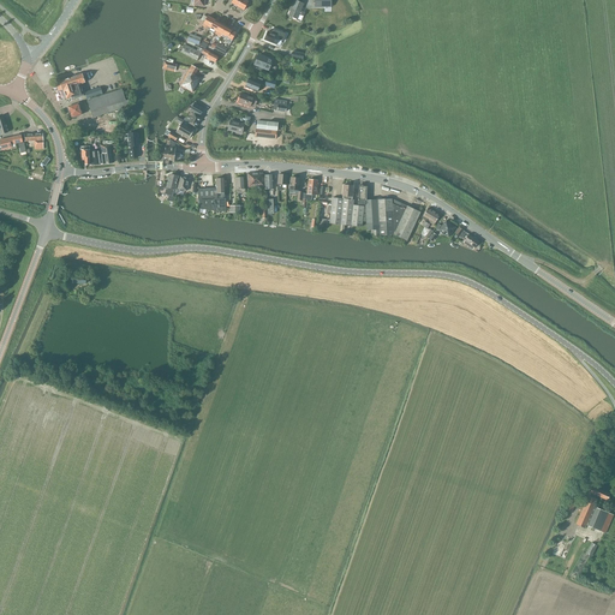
[(296,0),(290,16),(297,19),(299,16),(303,17),(304,13),(300,11),(304,4),(296,0)]
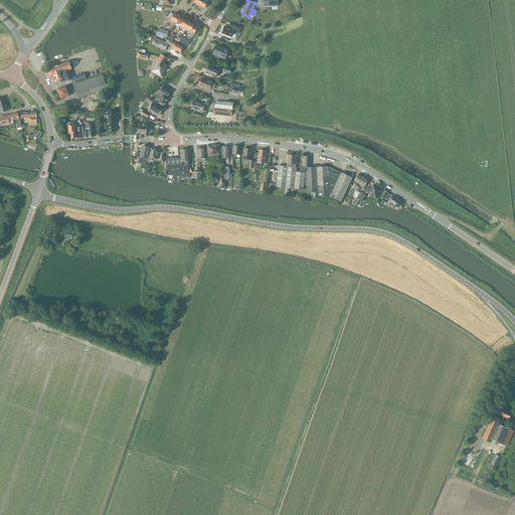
[(263,19),(273,21),(275,9),(259,6),(256,15),(263,16),(263,19)]
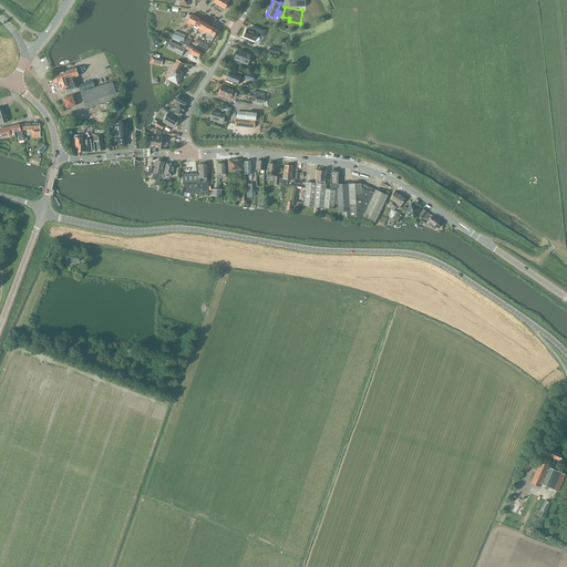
[(187,22),(186,24),(189,26),(191,24),(193,26),(197,18),(192,14),(192,16),(188,20),(187,22)]
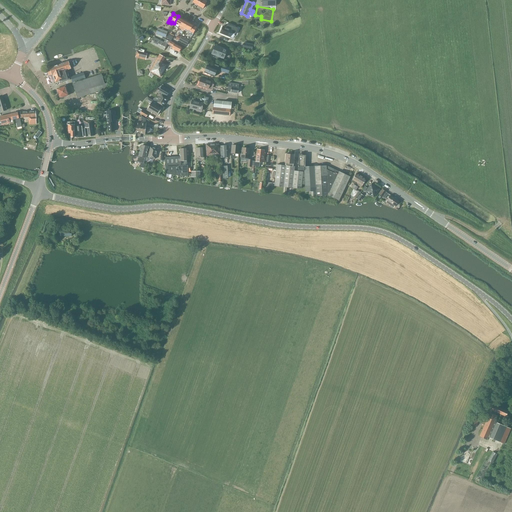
[(180,26),(184,19),(178,16),(174,23),(180,26)]
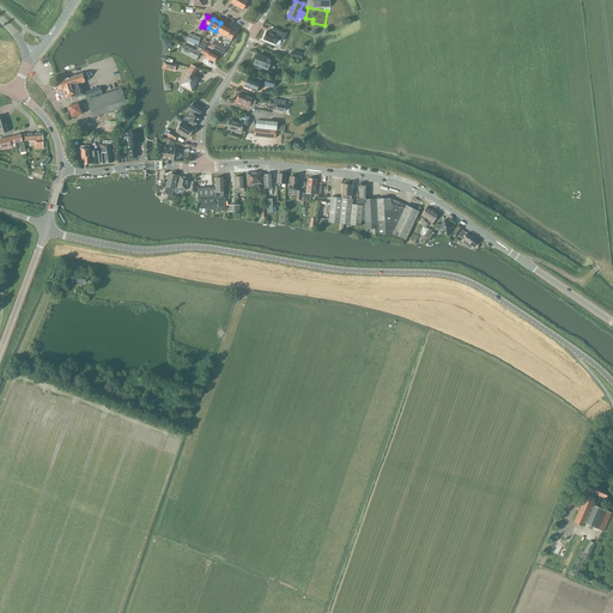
[(222,35),(226,26),(220,23),(216,31),(222,35)]
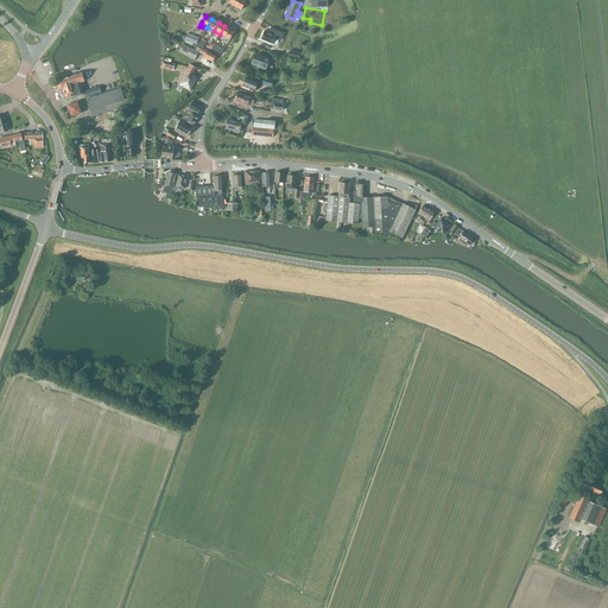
[(220,35),(226,38),(230,30),(225,26),(220,35)]
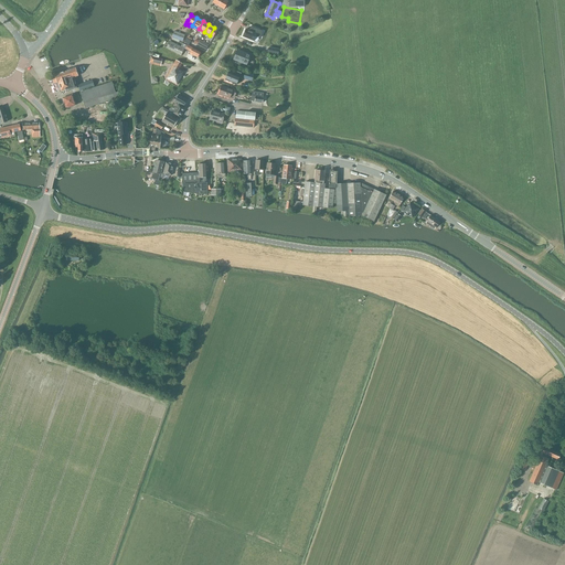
[(243,36),(254,41),(258,30),(255,28),(254,31),(253,30),(252,31),(246,29),(243,36)]
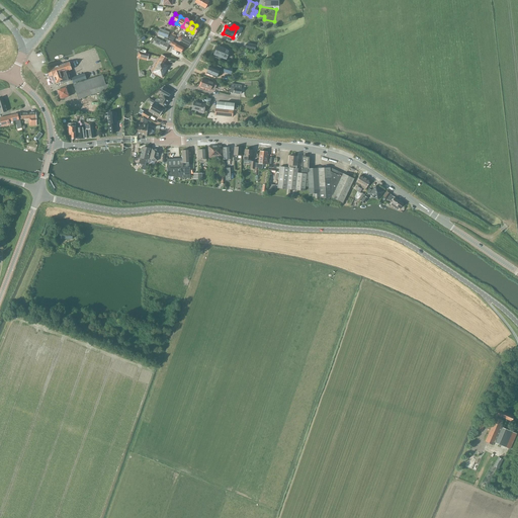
[(158,34),(157,36),(164,38),(164,36),(167,38),(170,32),(160,28),(158,34)]
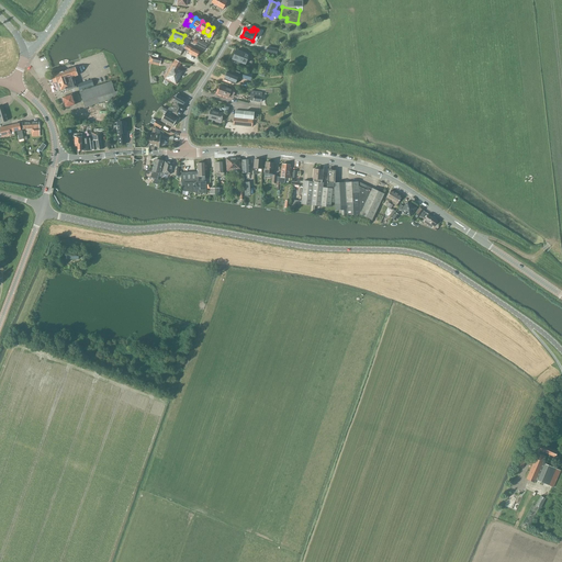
[(198,41),(195,45),(205,49),(208,44),(199,40),(198,41)]
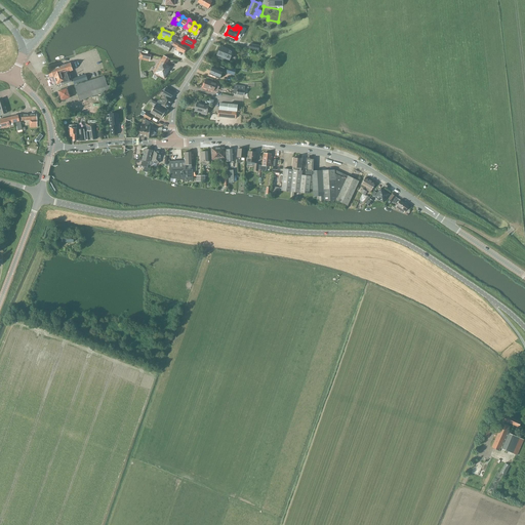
[(154,44),(154,45),(168,51),(171,45),(168,43),(158,38),(154,44)]
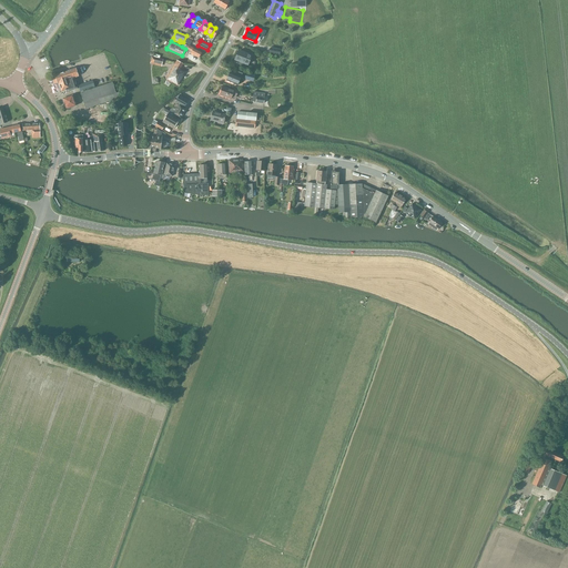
[(186,49),(186,50),(191,52),(191,53),(199,58),(201,52),(189,46),(188,47),(186,49)]
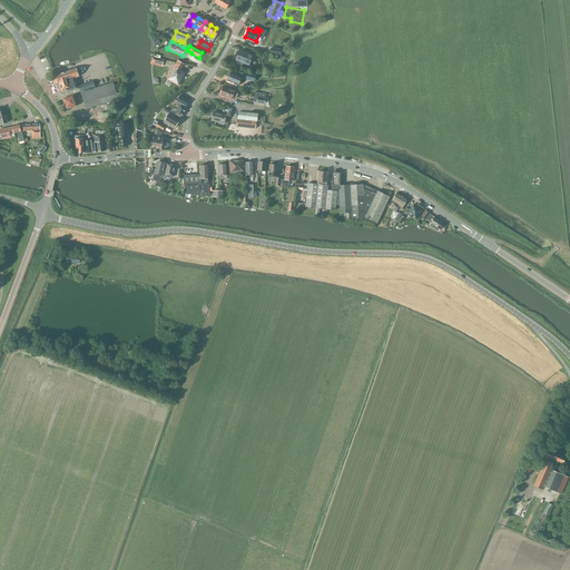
[(236,60),(248,65),(253,55),(246,52),(245,55),(239,51),(236,60)]
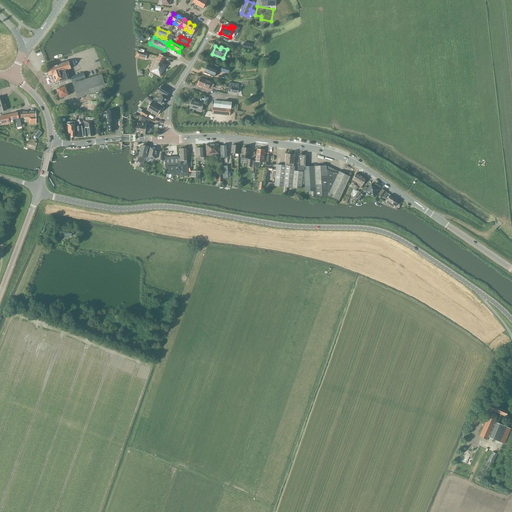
[(150,71),(159,76),(160,77),(165,68),(164,68),(166,65),(162,63),(165,58),(159,54),(150,71)]
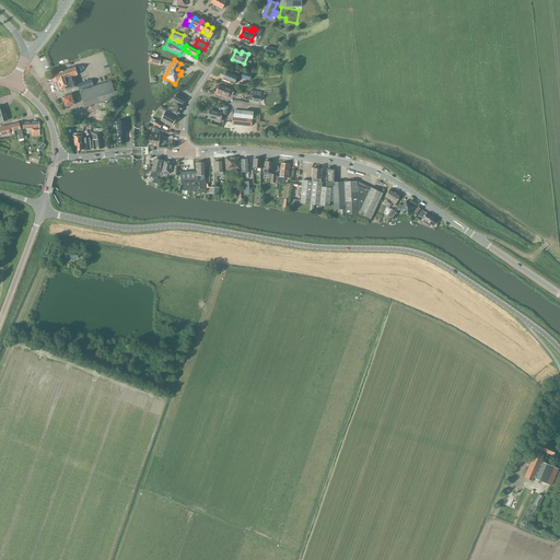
[(66,91),(76,88),(72,77),(78,74),(76,67),(55,74),(60,90),(65,89),(66,91)]
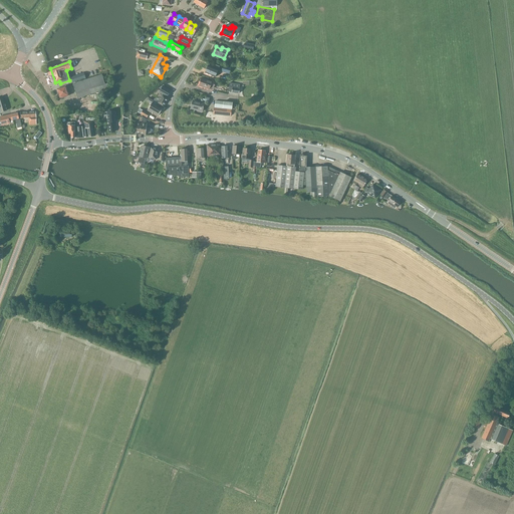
[(205,72),(215,76),(220,66),(216,64),(214,67),(209,65),(205,72)]
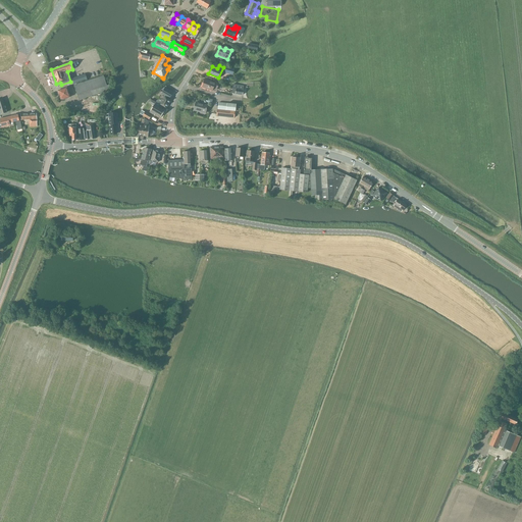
[(86,74),(74,77),(72,79),(74,85),(88,81),(86,74)]
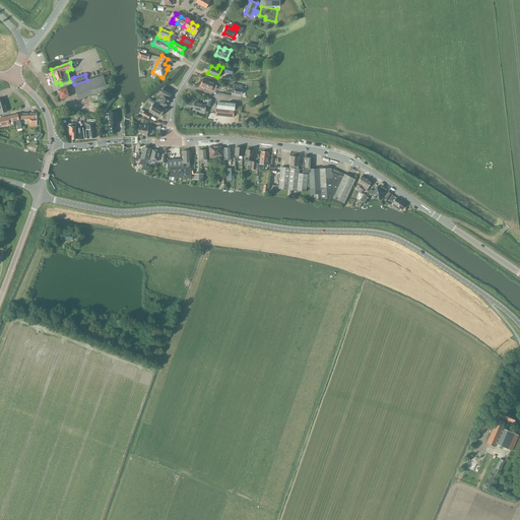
[(107,75),(74,86),(78,100),(107,90),(110,84),(107,75)]
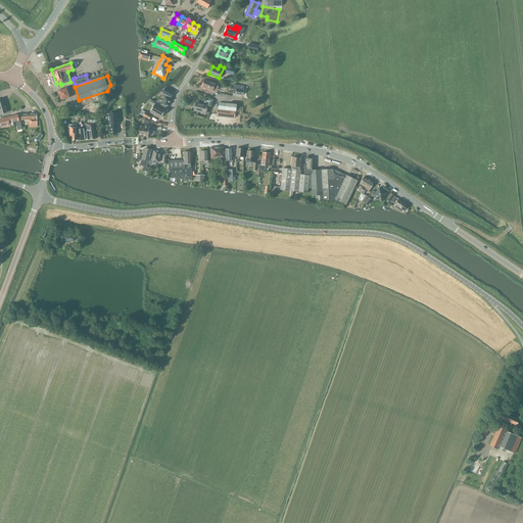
[(205,80),(202,88),(212,91),(214,88),(217,89),(220,84),(216,82),(216,84),(205,80)]
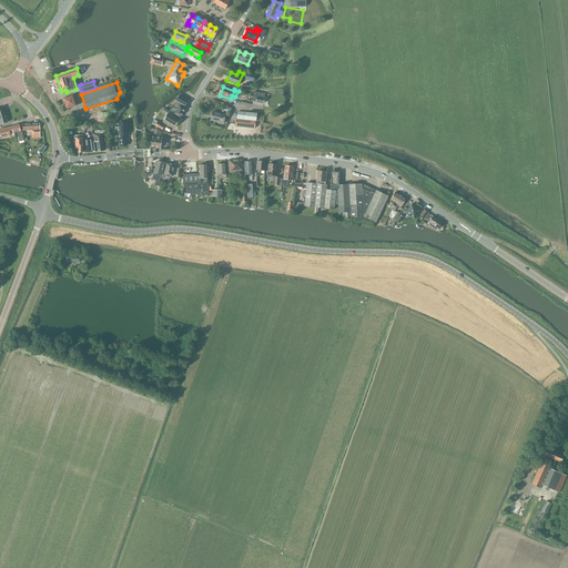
[(75,107),(72,95),(62,99),(66,109),(75,107)]
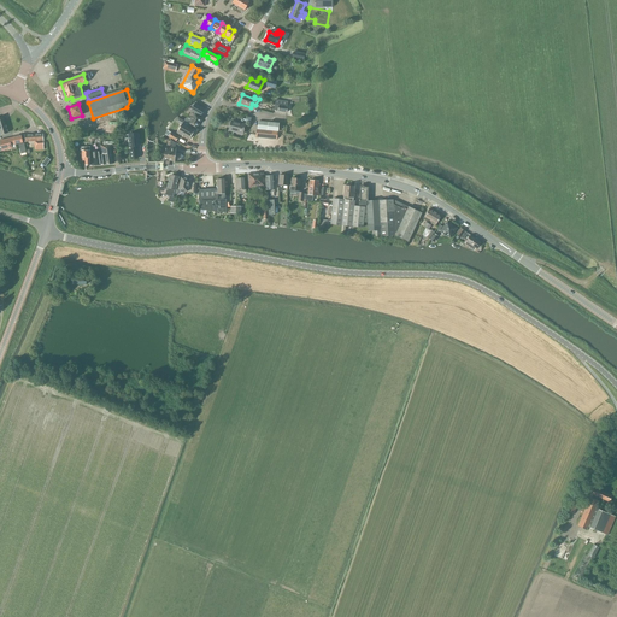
[(195,113),(188,123),(197,128),(203,117),(200,116),(205,110),(195,104),(191,111),(195,113)]
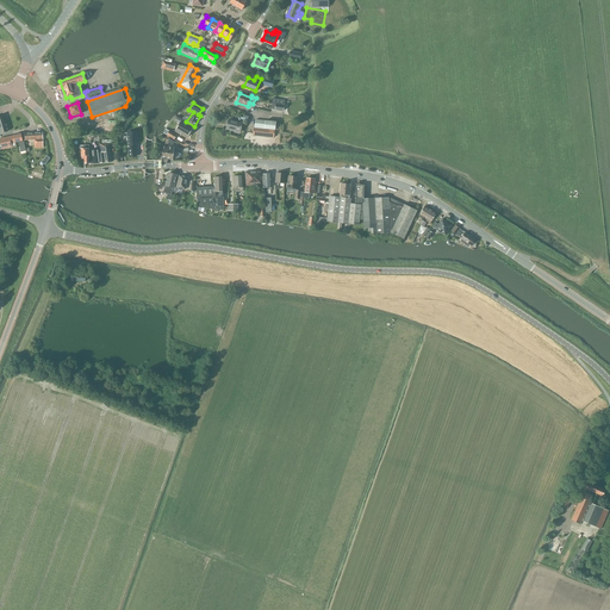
[(181,119),(179,124),(175,130),(175,131),(180,135),(181,134),(187,137),(188,137),(193,129),(192,129),(188,126),(190,125),(181,119)]
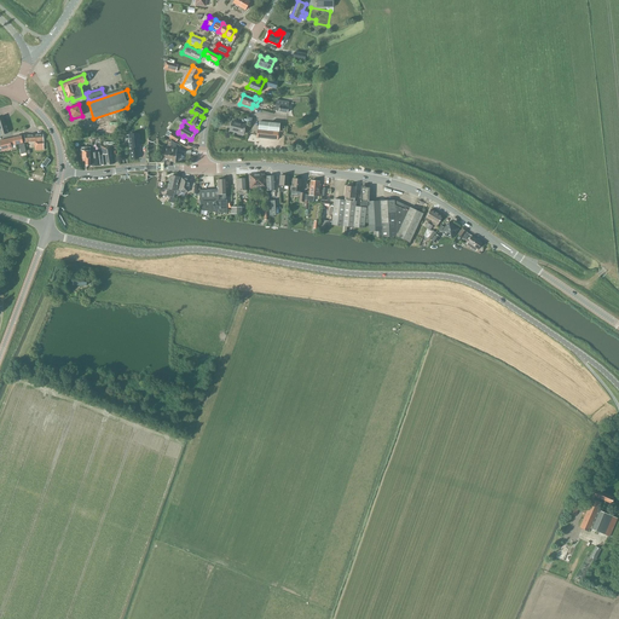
[(230,131),(243,134),(246,125),(232,121),(231,126),(230,131)]
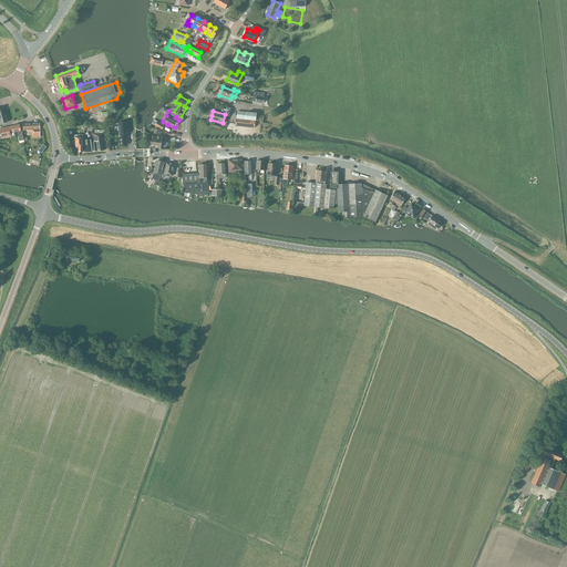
[(256,113),(246,112),(237,111),(237,119),(236,119),(235,126),(255,127),(256,113)]
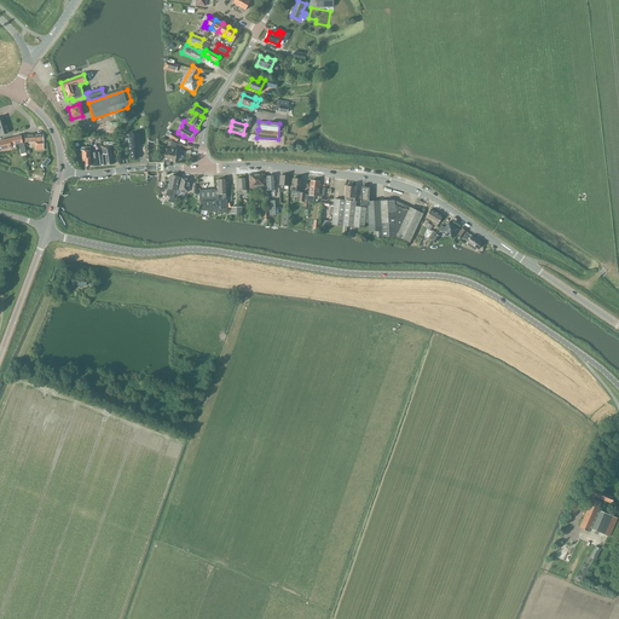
[(167,136),(177,142),(179,138),(169,132),(167,136)]
